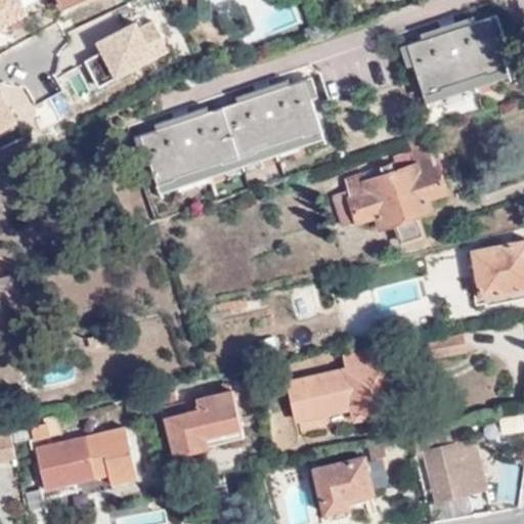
[(24,0),(0,0),(0,26),(30,12),(24,0)]
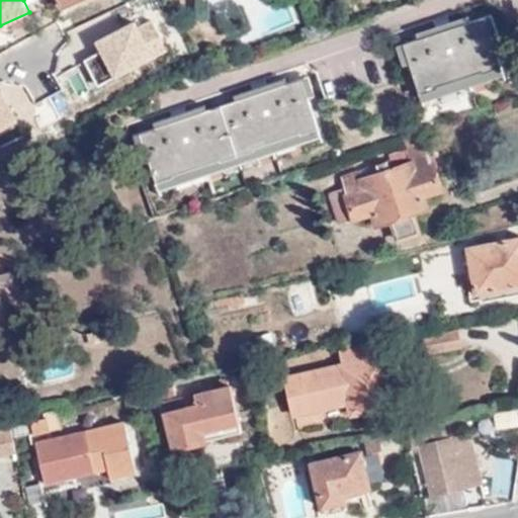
[(60,0),(65,8),(81,0),(60,0)]
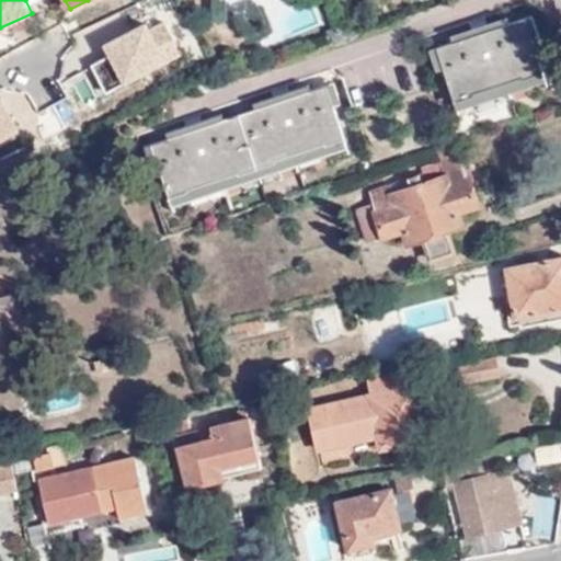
[(84,52),(104,90),(181,53),(162,13),(84,52)]
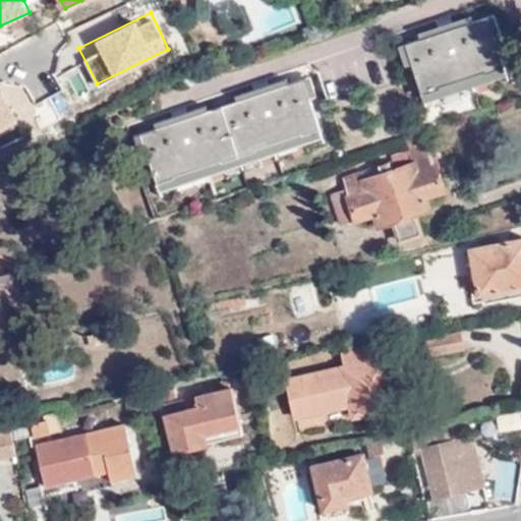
[(486,16),(494,37),(501,35),(494,14),(486,16)]
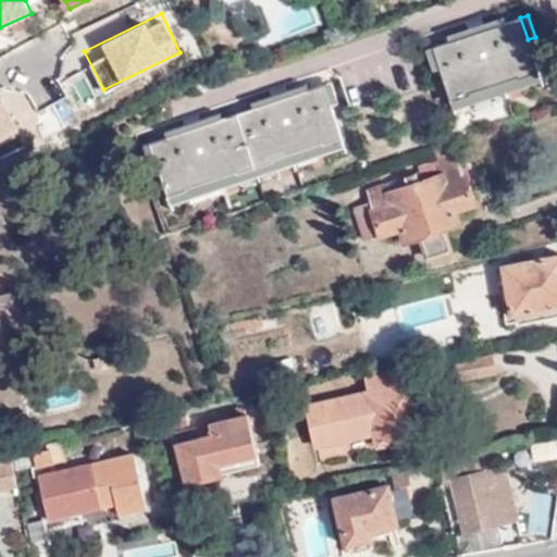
[(540,72),(528,39),(520,17),(505,23),(447,42),(432,48),(440,70),(450,102),(540,72)]
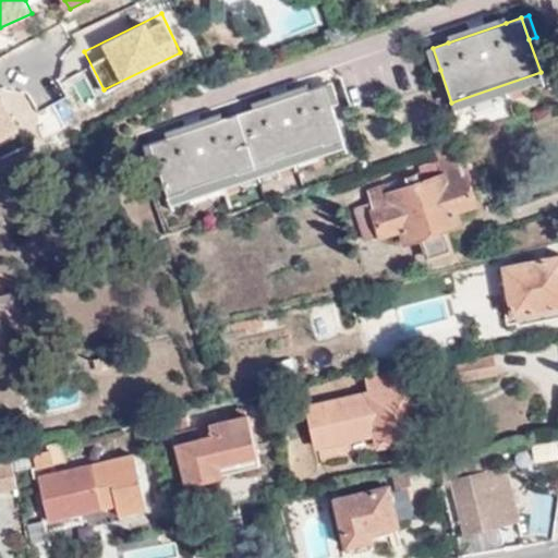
[(448,43),(506,23),(504,17),(446,37),(448,43)]
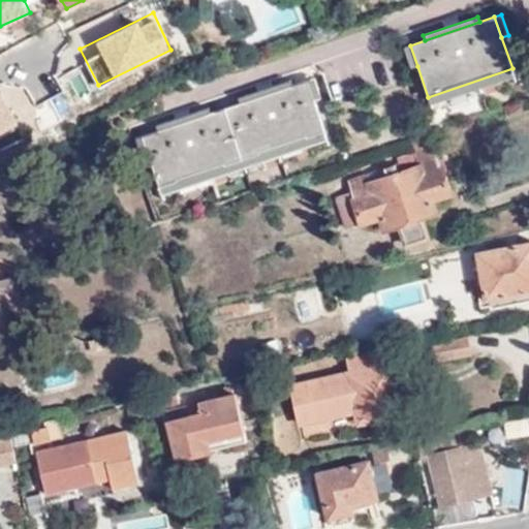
[(411,68),(417,66),(410,45),(404,48),(411,68)]
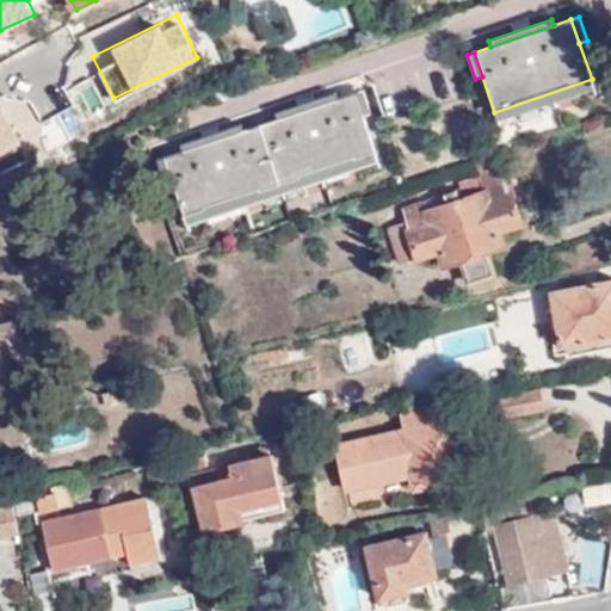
[(594,88),(592,79),(494,112),(498,122),(594,88)]
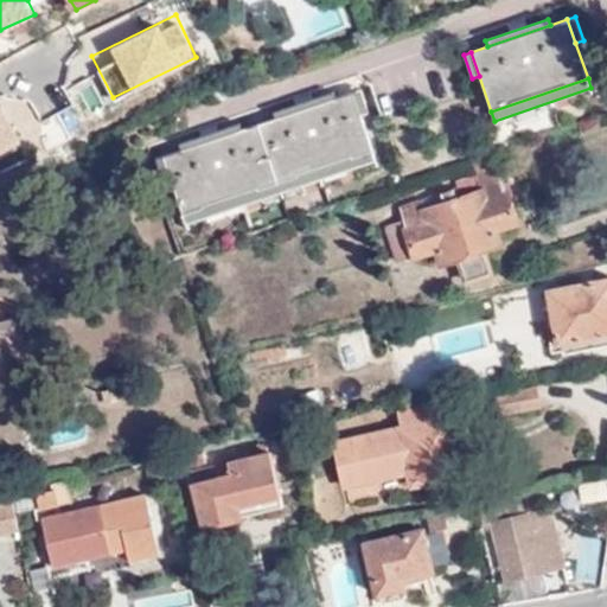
[(353,93),(362,115),(369,112),(362,90),(353,93)]
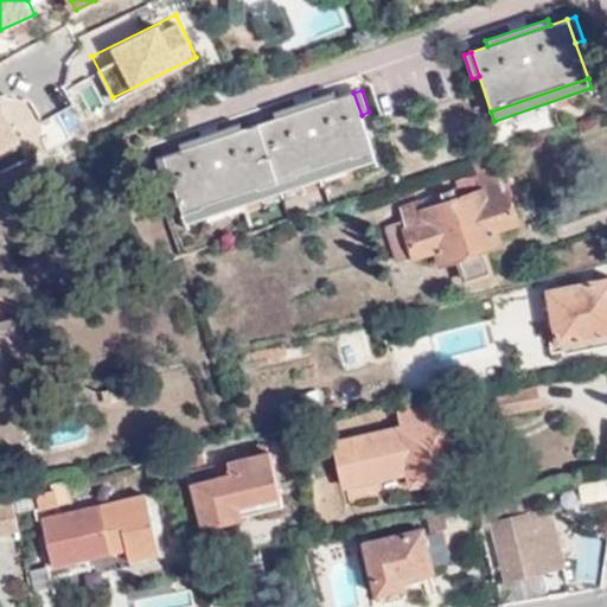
[(374,151),(362,115),(353,93),(336,98),(274,120),(242,129),(180,151),(161,157),(168,179),(180,216),(374,151)]
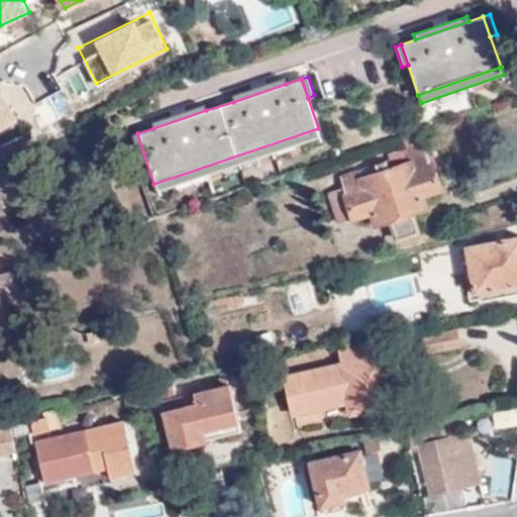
[(233,102),(286,84),(284,79),(230,97),(233,102)]
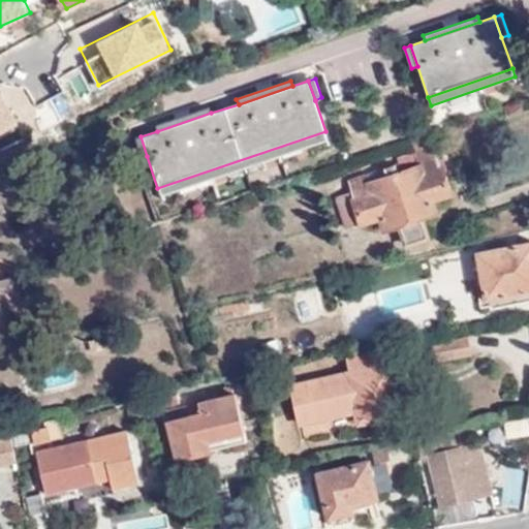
[(0,129),(17,120),(0,90),(0,129)]
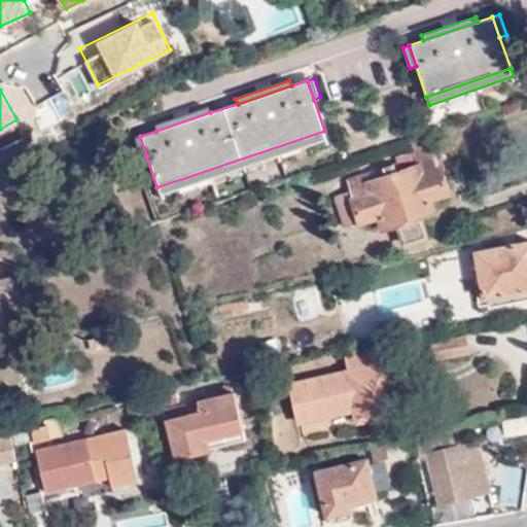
[(156,131),(210,112),(208,107),(154,126),(156,131)]
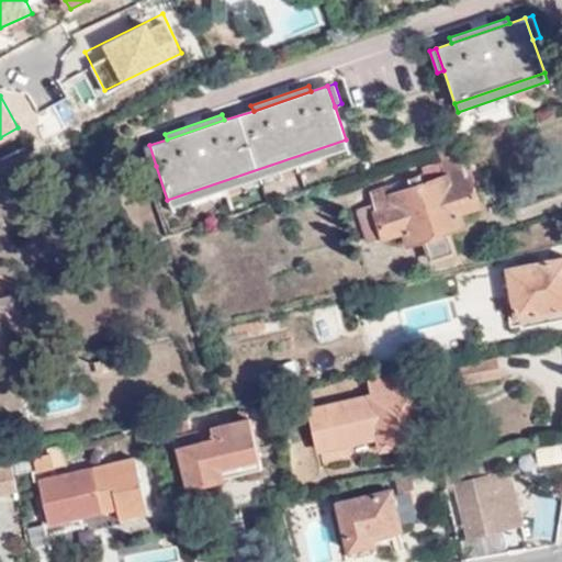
[(349,148),(346,139),(167,200),(169,208),(349,148)]
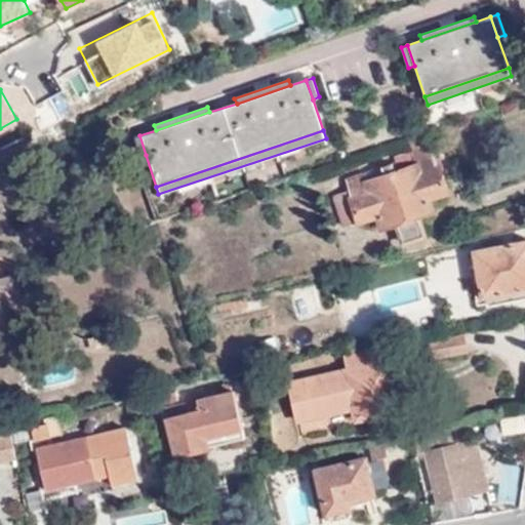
[(139,157),(146,155),(139,135),(132,138),(139,157)]
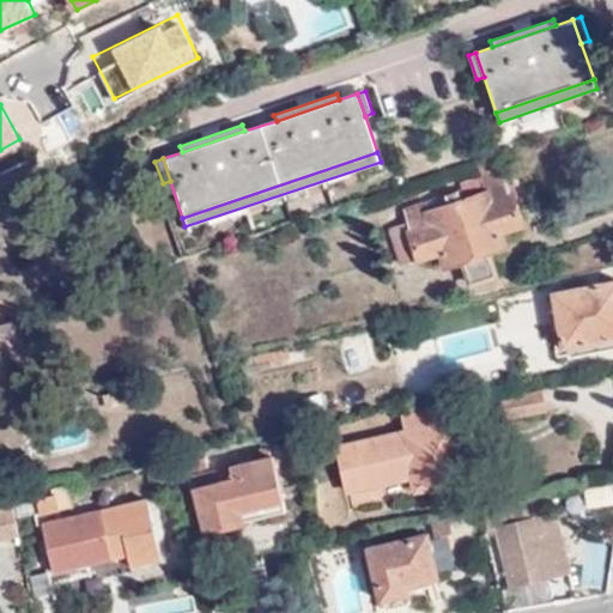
[(523,226),(505,173),(465,184),(468,194),(426,207),(424,196),(401,204),(405,218),(388,223),(398,254),(416,248),(418,253),(438,246),(444,260),(463,254),(471,279),(493,272),(487,253),(504,248),(501,232),(523,226)]
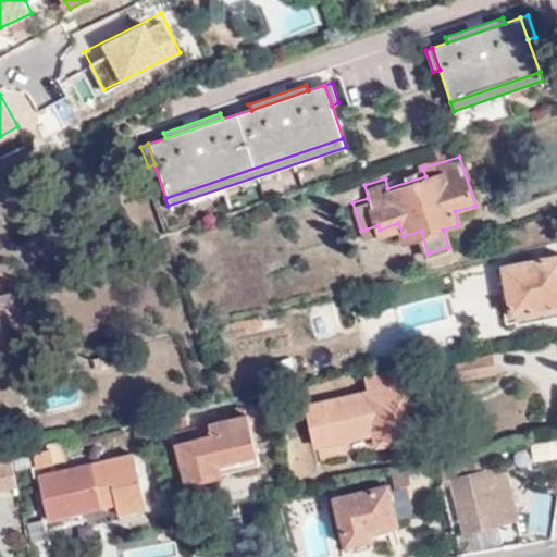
[(510,319),(556,308),(556,258),(500,271),(510,319)]
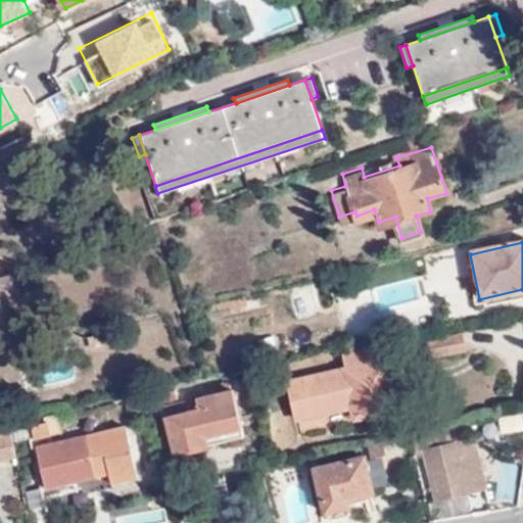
[(0,335),(8,333),(5,324),(26,319),(14,274),(0,277),(0,335)]
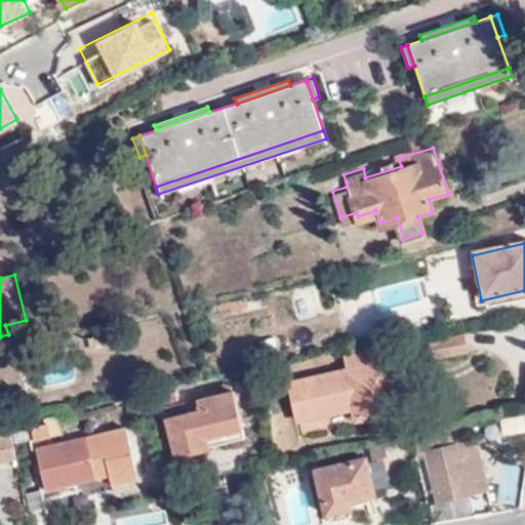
[(435,362),(469,355),(465,337),(431,346),(435,362)]
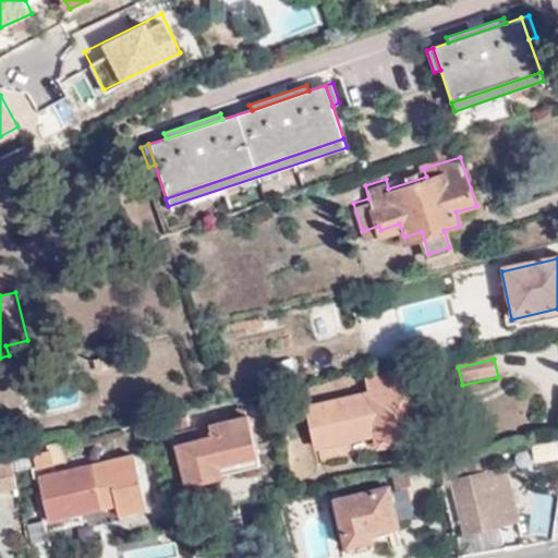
[(409,383),(405,368),(365,377),(368,395),(311,408),(319,446),(376,433),(379,444),(424,435),(413,381),(409,383)]
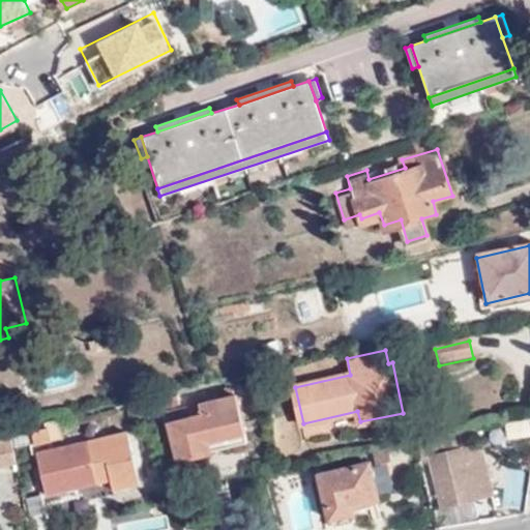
[(243,434),(235,396),(199,406),(201,414),(167,422),(177,460),(210,451),(208,442),(243,434)]
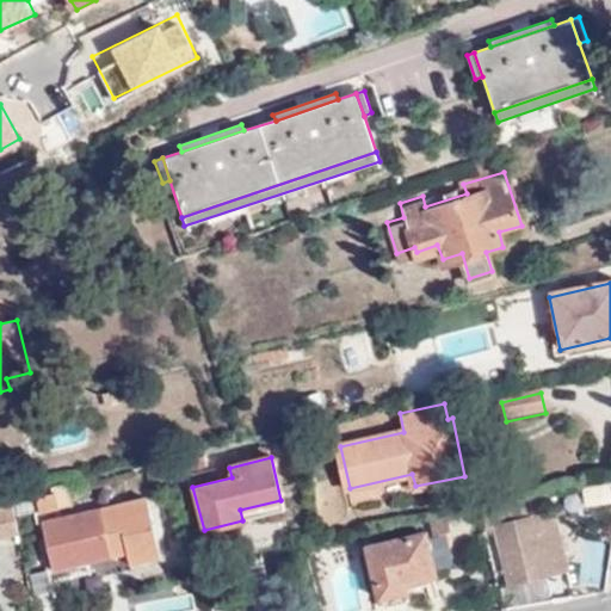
[(565,559),(549,489),(492,501),(510,584),(547,574),(545,565),(565,559)]
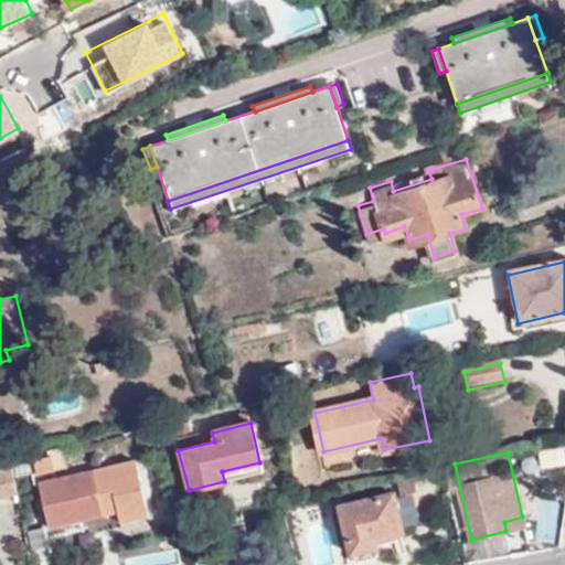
[(39,475),(57,470),(54,454),(35,458),(39,475)]
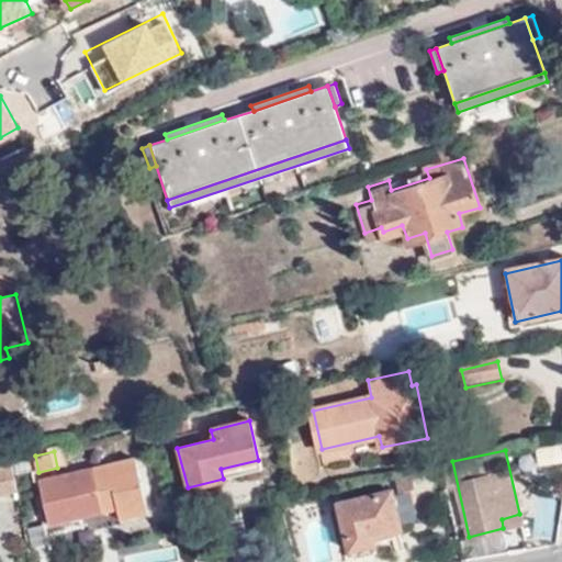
[(0,493),(19,490),(13,461),(0,462),(0,493)]
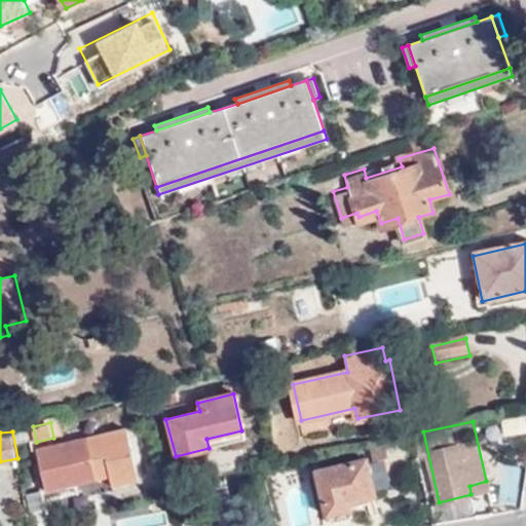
[(106,434),(39,449),(48,492),(115,477),(106,434)]
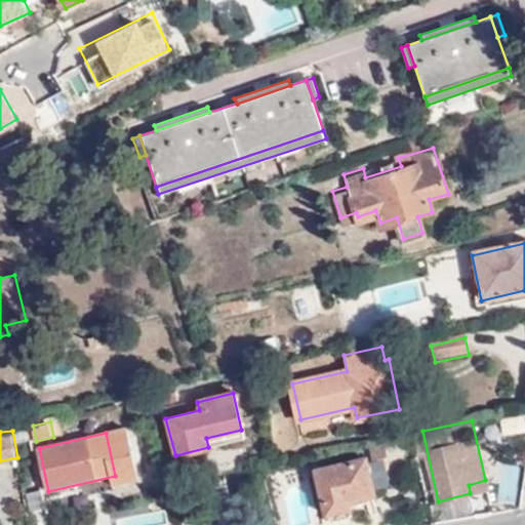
[(375,492),(366,456),(316,468),(328,518),(352,513),(349,498),(375,492)]
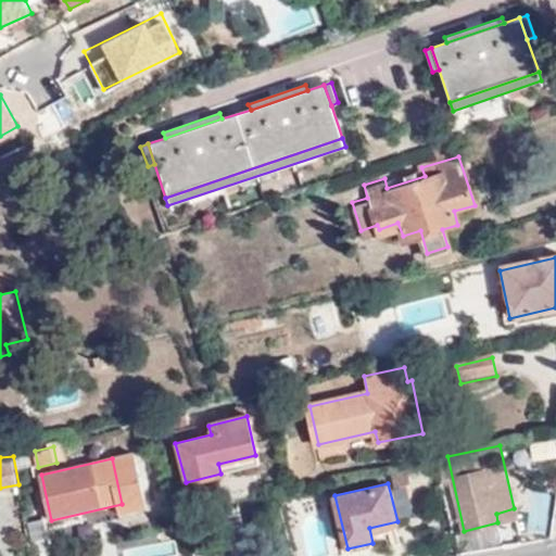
[(516,518),(514,508),(496,514),(497,522),(516,518)]
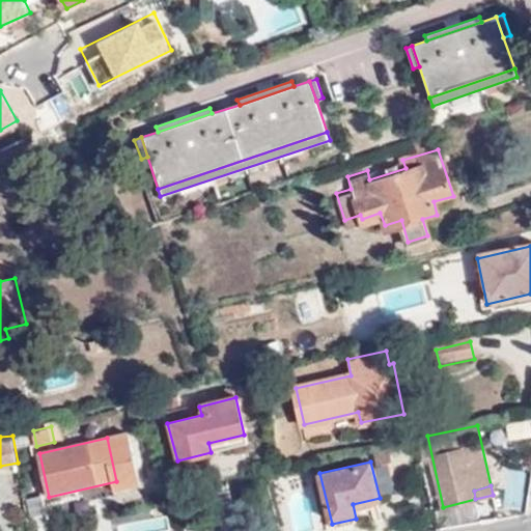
[(185,530),(204,530),(202,522),(184,526),(185,530)]
